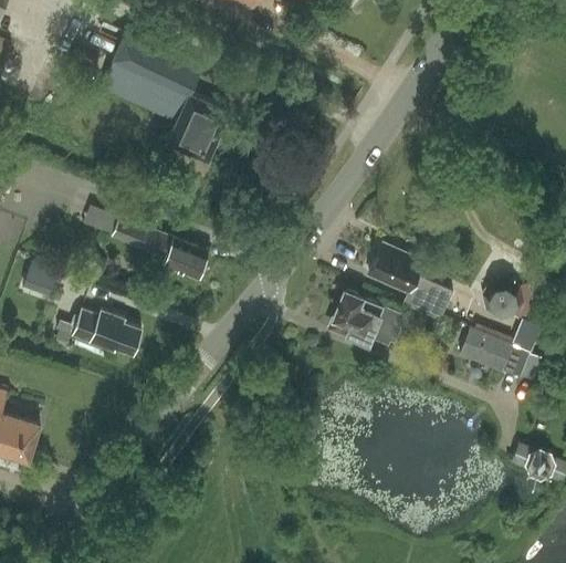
[(254,0),(301,0),(304,2),(305,0),(227,0),(249,12),(254,0)]
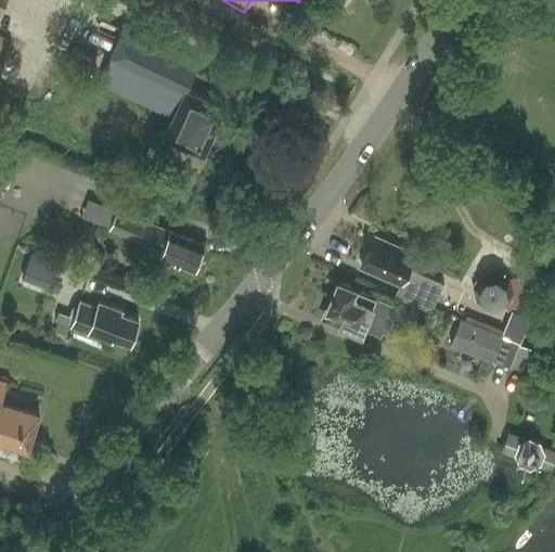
[(163,139),(164,139),(159,149),(184,161),(189,151),(204,157),(226,110),(185,91),(198,62),(125,28),(99,85),(172,118),(163,139)]
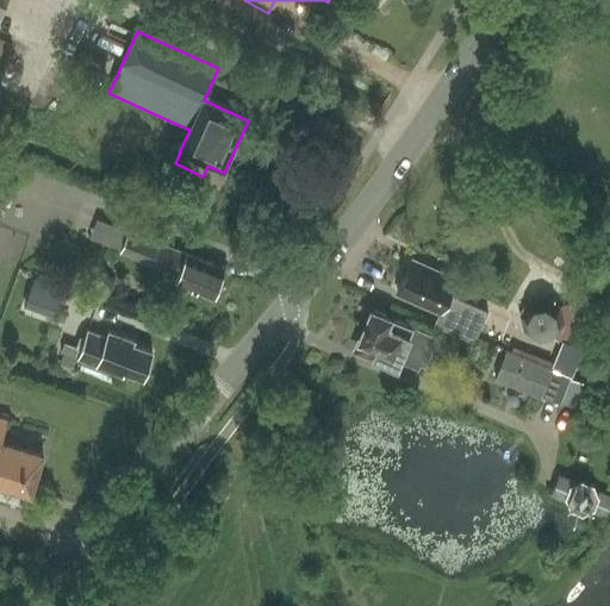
[(0,72),(11,45),(0,41),(0,72)]
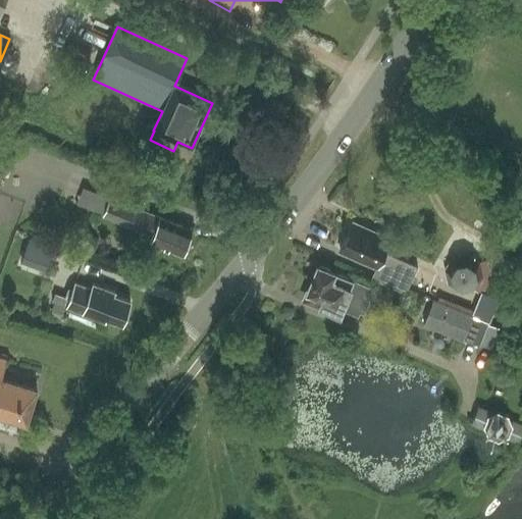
[(76,206),(104,216),(104,217),(153,237),(150,244),(151,245),(153,248),(158,251),(162,249),(181,256),(192,231),(84,190),(76,206)]
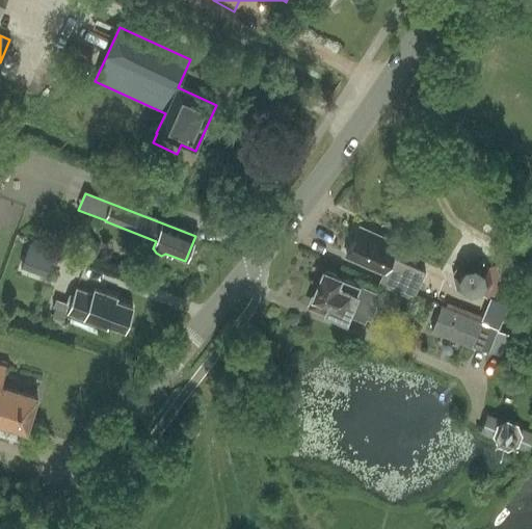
[(426,271),(391,258),(396,244),(358,230),(346,258),(383,273),(379,284),(415,298),(426,271)]
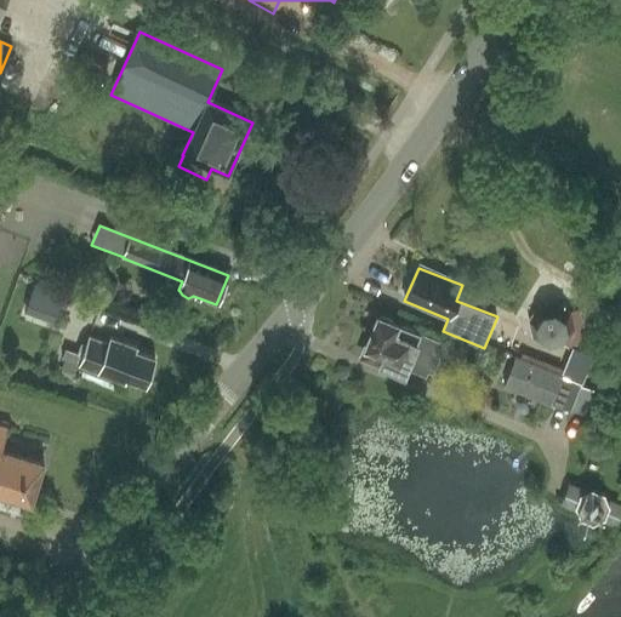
[(41,284),(30,310),(61,323),(72,296),(41,284)]
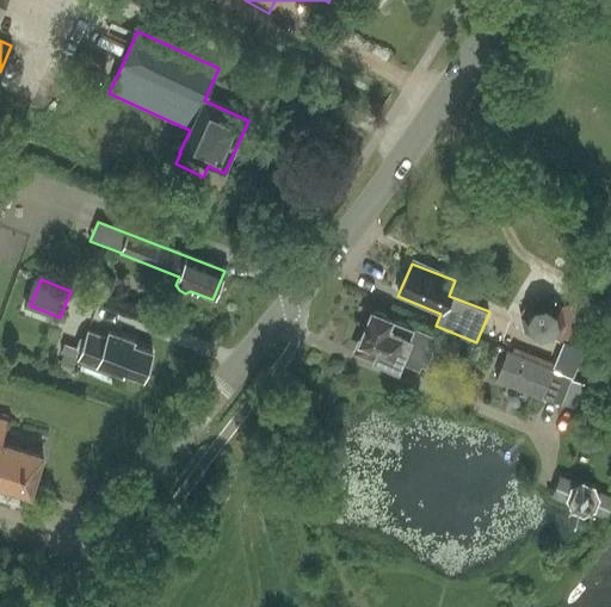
[(529,302),(520,315),(524,334),(538,344),(555,340),(563,327),(560,309),(545,299),(529,302)]
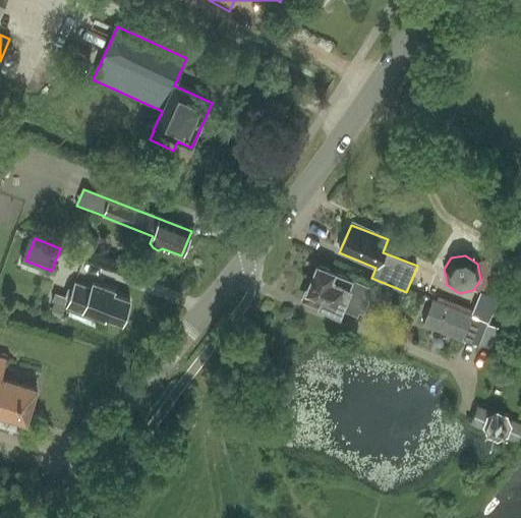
[(316,268),(301,301),(337,317),(340,310),(354,317),(356,313),(360,314),(367,299),(362,297),(365,289),(316,268)]
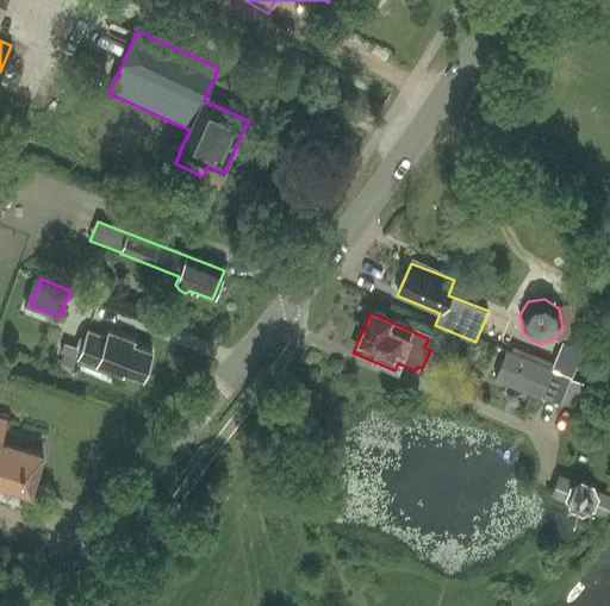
[(123,376),(124,373),(143,380),(153,355),(132,347),(134,343),(107,333),(105,339),(87,333),(78,360),(123,376)]
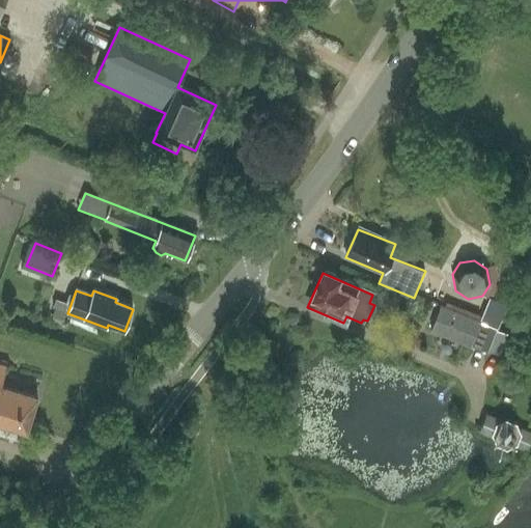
[(441,307),(431,333),(471,349),(471,348),(480,324),(481,323),(441,307)]
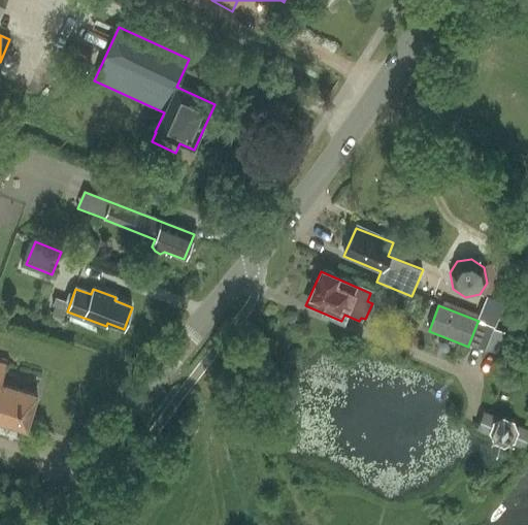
[(468,346),(485,352),(485,350),(493,330),(494,328),(477,322),(468,346)]
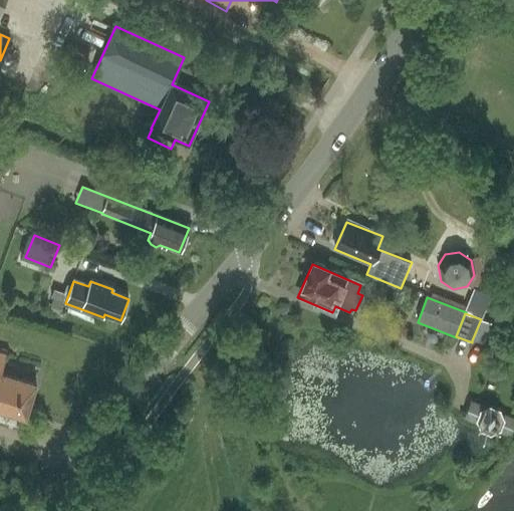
[(480,321),(472,340),(489,346),(496,327),(480,321)]
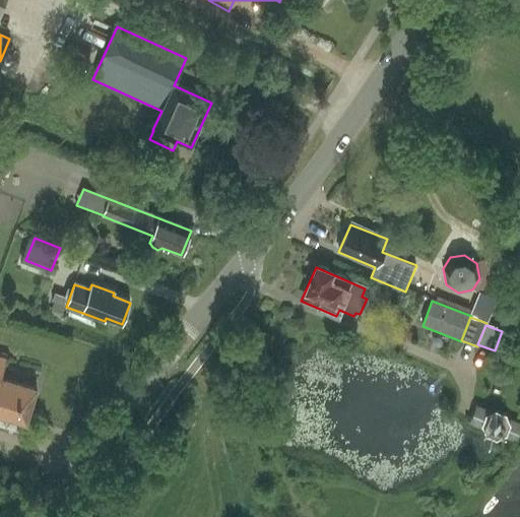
[(0,413),(25,422),(36,387),(1,377),(6,360),(0,358),(0,413)]
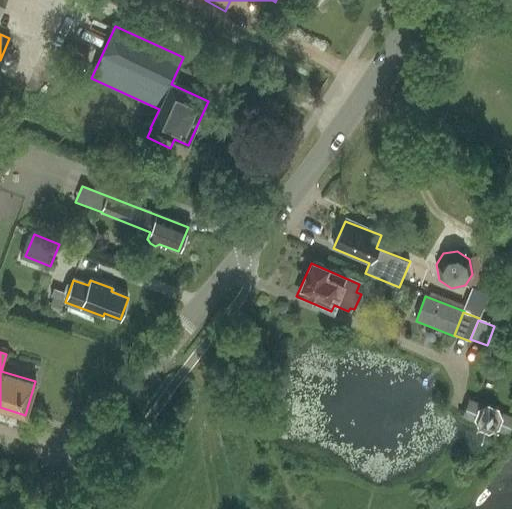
[(461,418),(508,438),(511,427),(511,419),(468,401),(461,418)]
